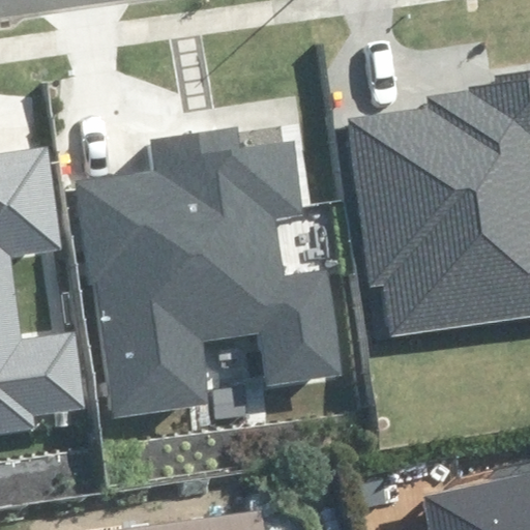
[(387,284),(393,335),(529,317),(529,67),(493,72),(495,83),(470,86),(471,91),(424,97),(427,109),(345,120),(367,287),(387,284)]
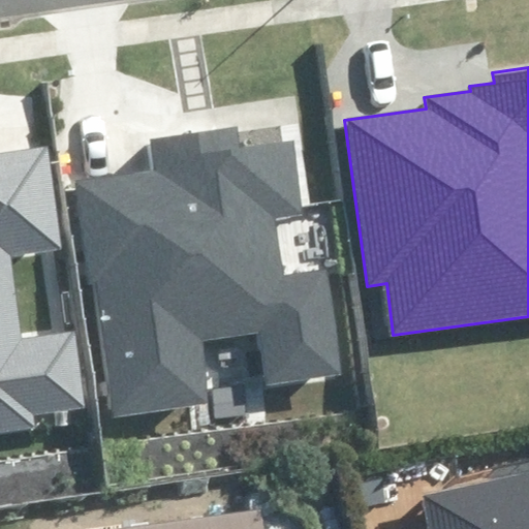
[(79,180),(113,417),(211,403),(201,342),(260,334),(268,386),(349,375),(334,268),(284,275),(277,218),(305,214),(294,142),(248,149),(244,125),(151,138),(155,169),(79,180)]
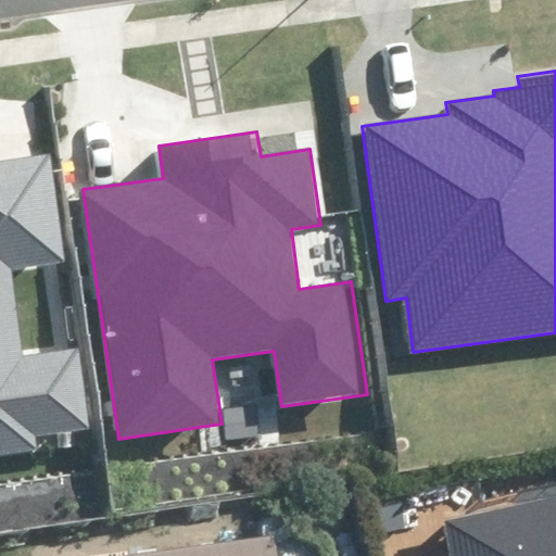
[(0,458),(39,453),(37,439),(89,431),(78,349),(24,356),(12,268),(67,261),(52,156),(0,163),(0,458)]
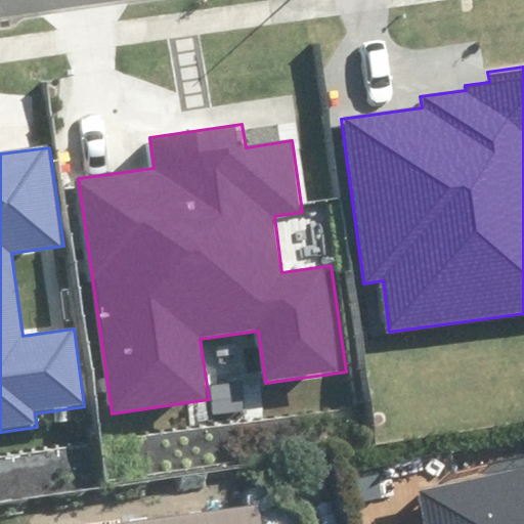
[(523,523),(523,468),(422,490),(429,523),(523,523)]
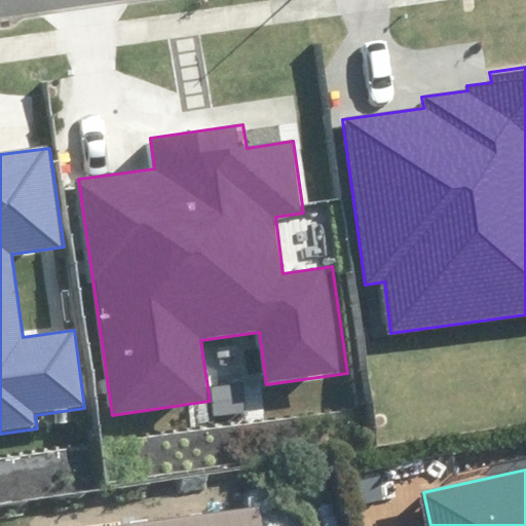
[(241,525),(240,511),(119,525),(241,525)]
